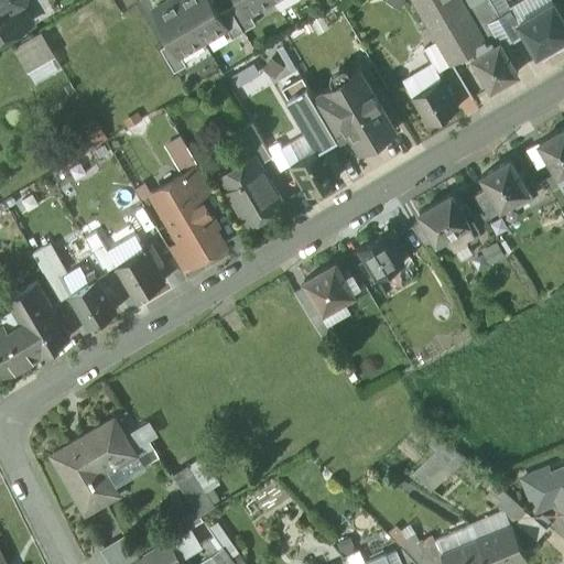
[(0,0),(0,40),(28,24),(15,4),(22,0),(0,0)]
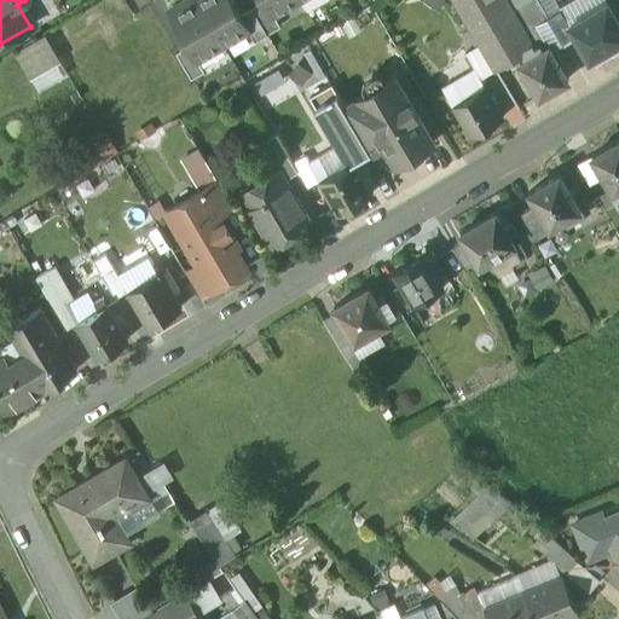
[(195,0),(186,6),(185,3),(168,12),(189,46),(197,61),(223,46),(195,0)]
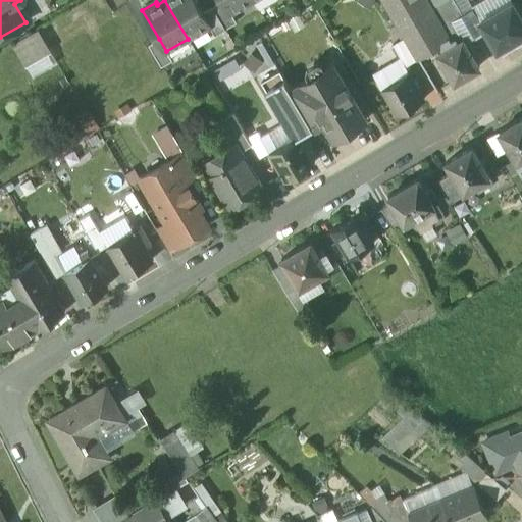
[(194,0),(164,0),(188,39),(209,27),(209,25),(202,13),(194,0)]
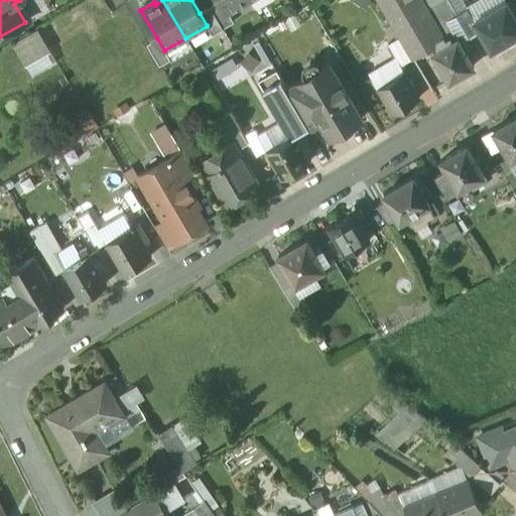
[(248,0),(220,0),(221,1),(228,13),(249,1),(248,0)]
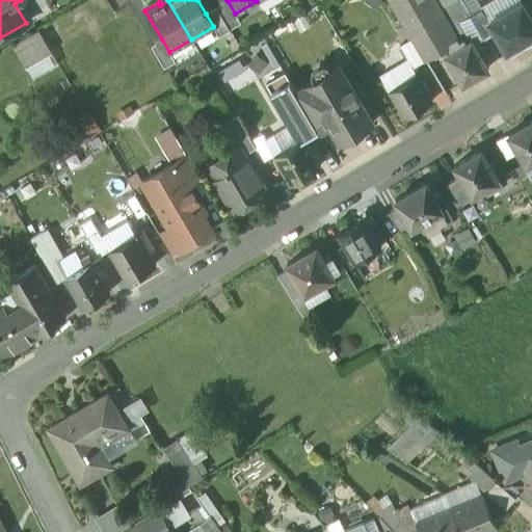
[(451,28),(434,0),(389,0),(413,41),(425,61),(444,50),(447,54),(461,46),(451,28)]
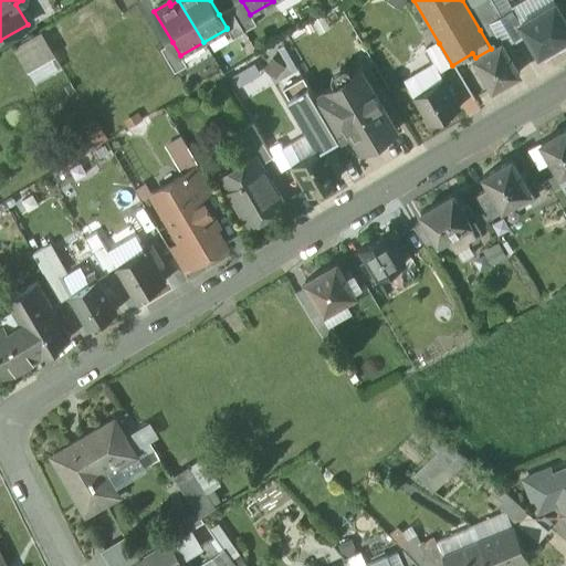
[(492,0),(462,0),(480,30),(502,17),(492,0)]
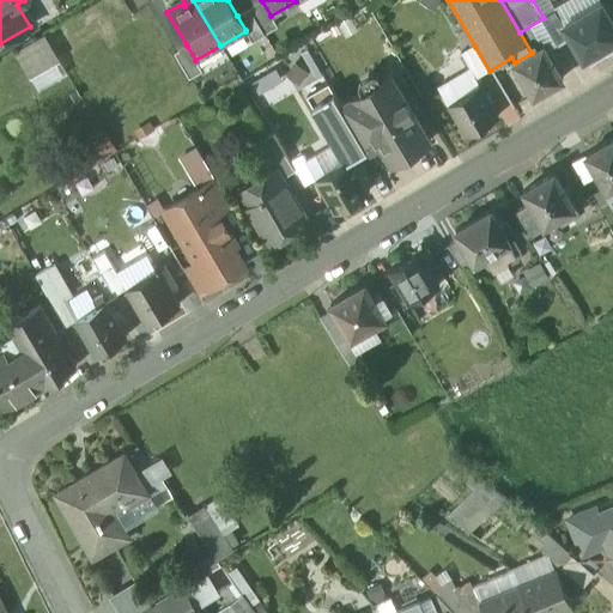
[(533,0),(544,18),(520,32),(532,53),(544,47),(546,52),(571,37),(564,24),(602,2),(600,0),(574,0),(572,1),(556,11),(548,0),(533,0)]
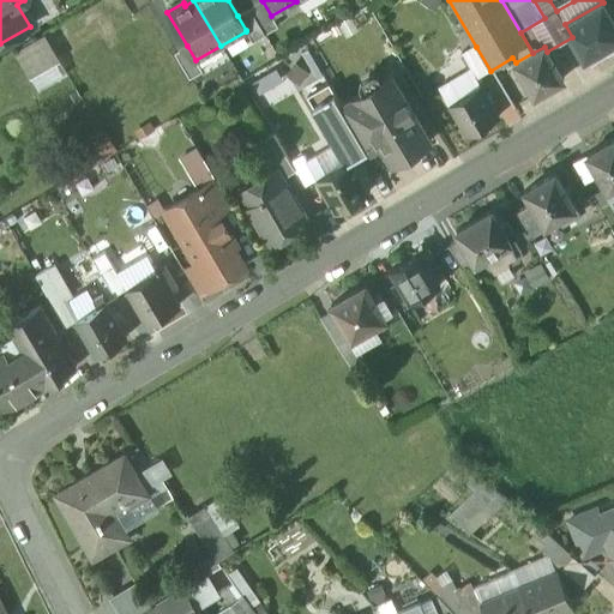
[(271,16),(263,1),(251,8),(265,35),(278,28),(271,16)]
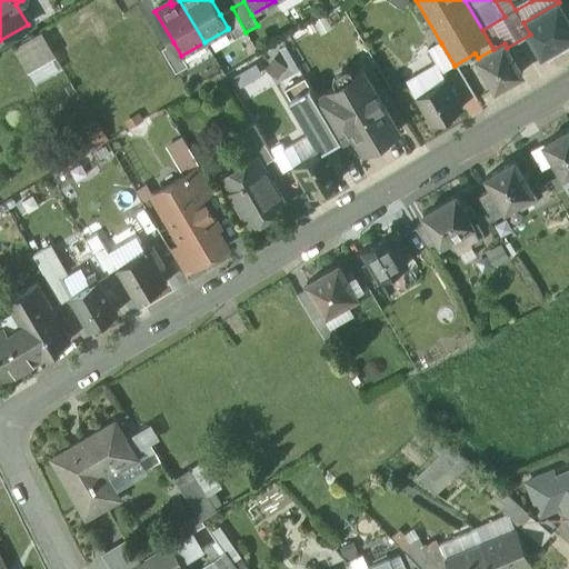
[(568,19),(559,2),(523,22),(530,35),(542,55),(545,53),(568,38),(568,19)]
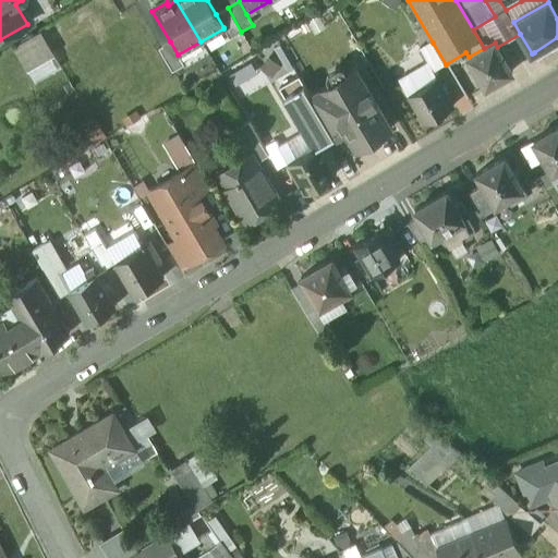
[(241,32),(228,8),(216,14),(223,27),(223,28),(230,38),(241,32)]
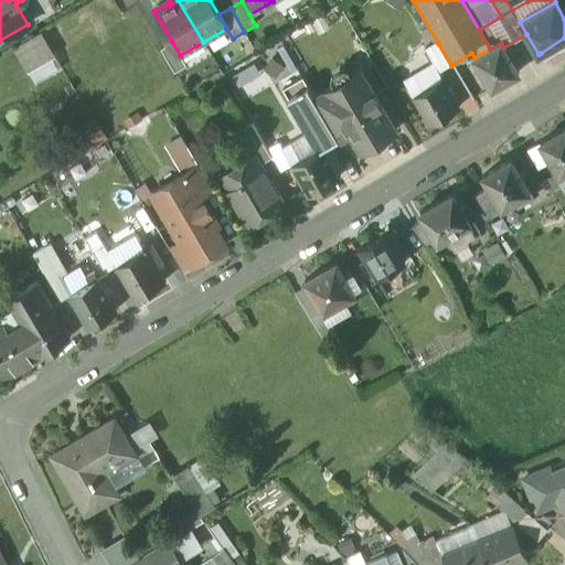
[(51,56),(38,34),(16,46),(29,68),(51,56)]
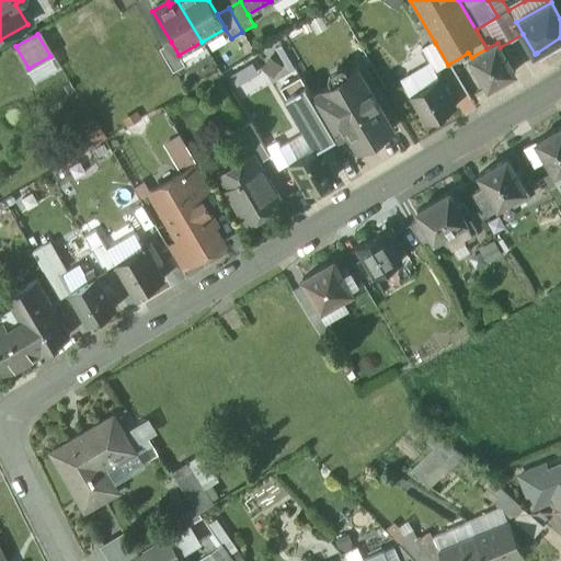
[(560,37),(537,53),(540,58),(560,45),(560,37)]
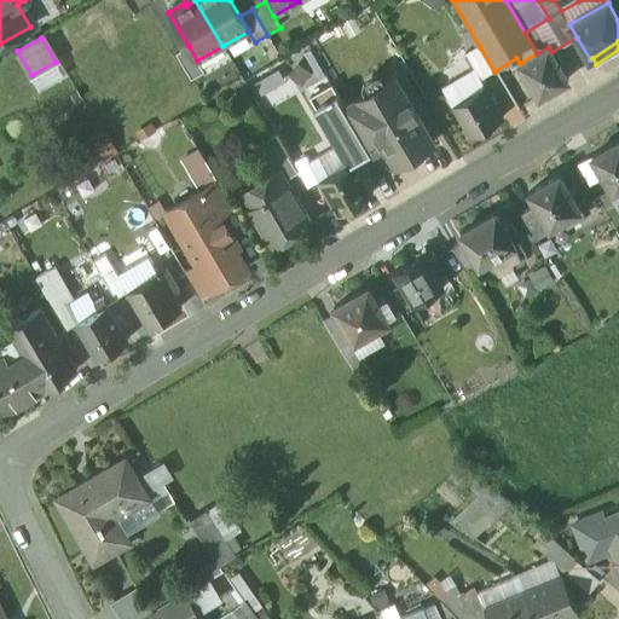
[(189,46),(175,55),(191,80),(204,73),(197,61),(189,46)]
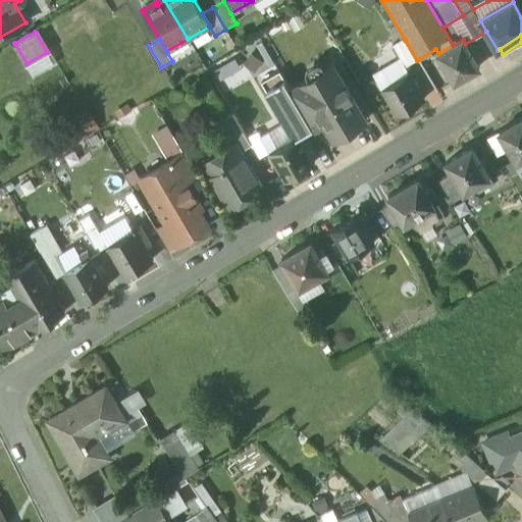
[(405,40),(392,47),(400,60),(401,60),(405,67),(417,60),(405,40)]
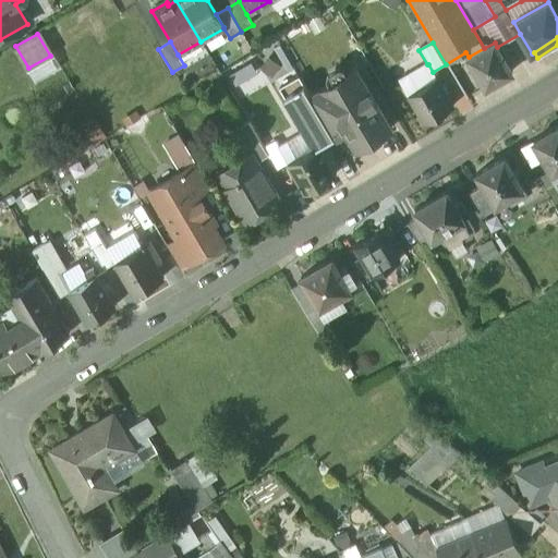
[(469,57),(469,58),(486,87),(512,72),(497,47),(495,43),(484,48),(469,57)]
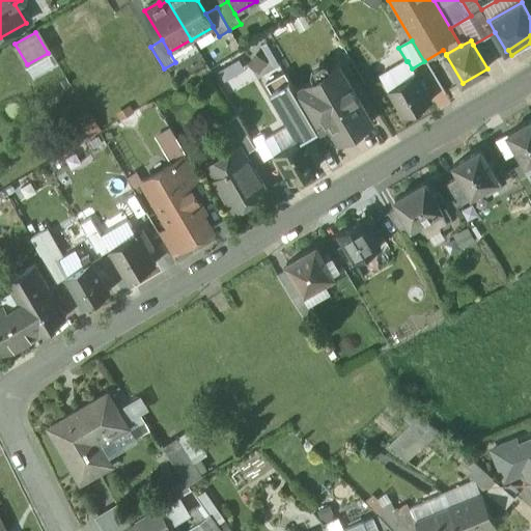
[(407,61),(380,78),(388,92),(416,76),(412,68),(408,61),(407,61)]
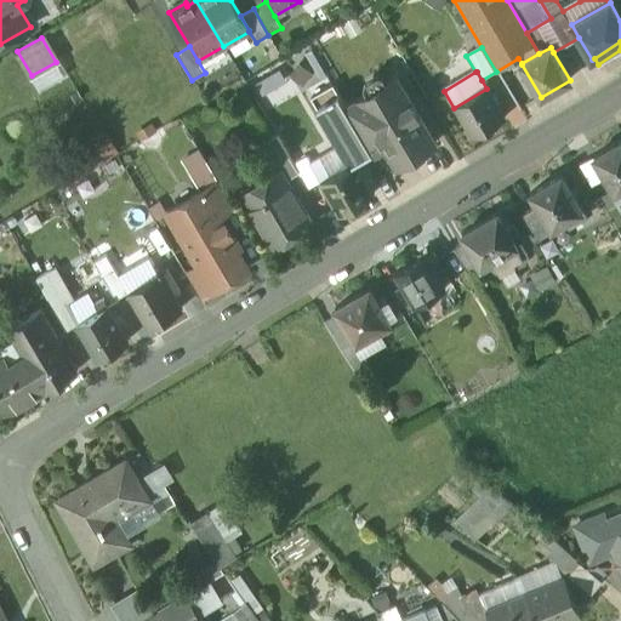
[(396,77),(358,100),(358,101),(346,108),(372,153),(385,146),(398,166),(436,144),(396,77)]
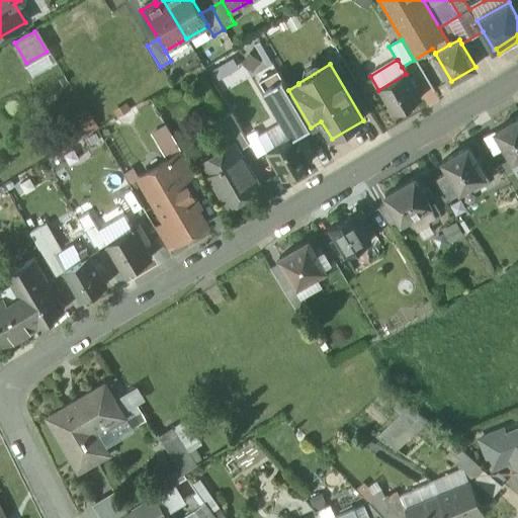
[(277,71),(260,82),(264,90),(282,80),(277,71)]
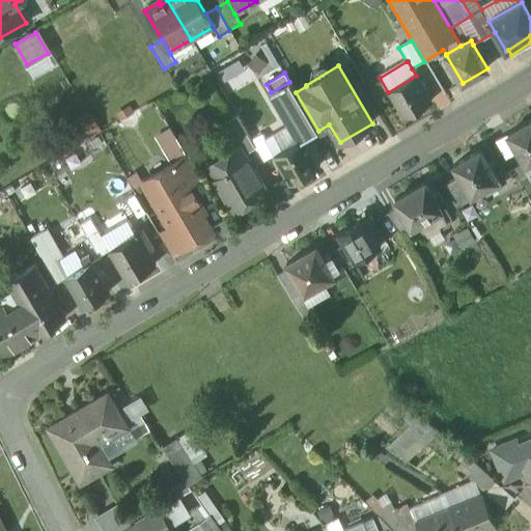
[(416,76),(388,92),(403,118),(431,102),(416,76)]
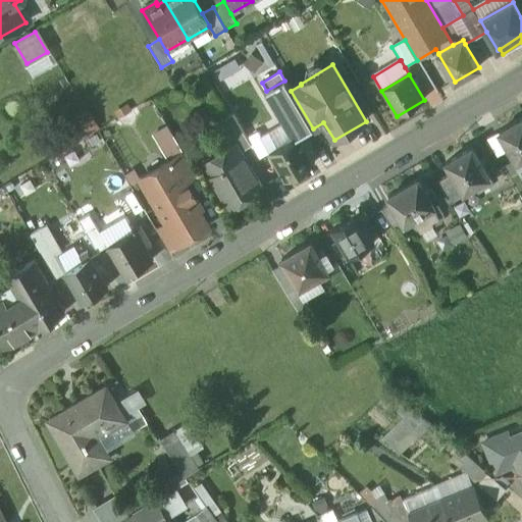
[(291,91),(284,81),(266,91),(285,123),(295,118),(303,133),(304,134),(313,128),(291,91)]
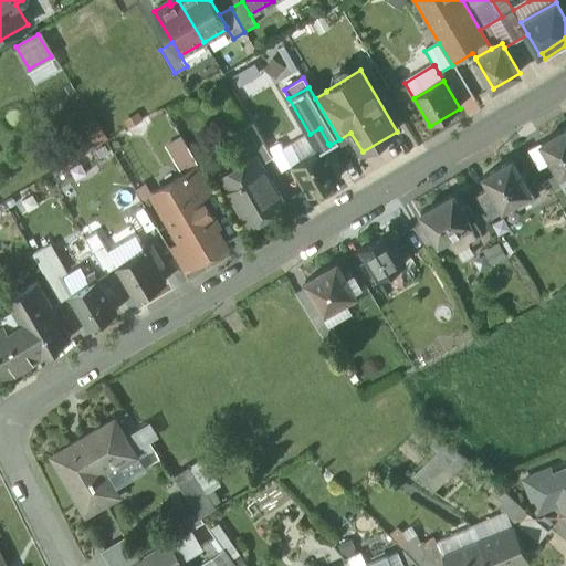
[(93,123),(79,130),(87,145),(102,137),(93,123)]
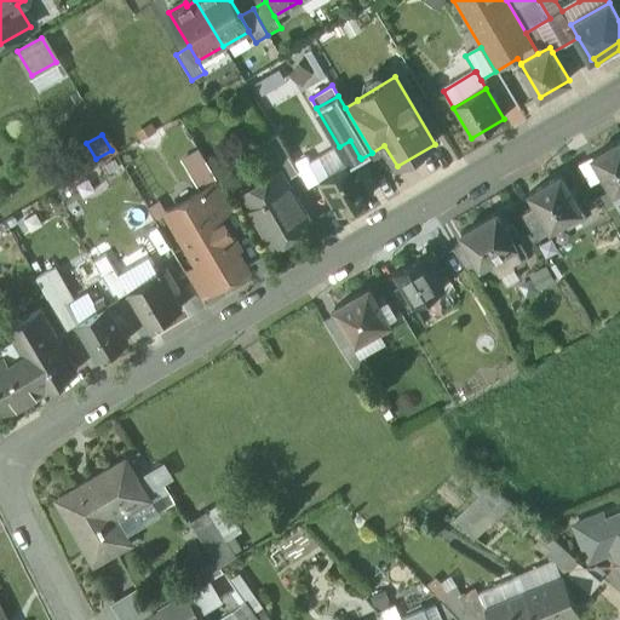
[(276,136),(262,144),(277,171),(280,170),(286,181),(298,173),(293,165),(276,136)]
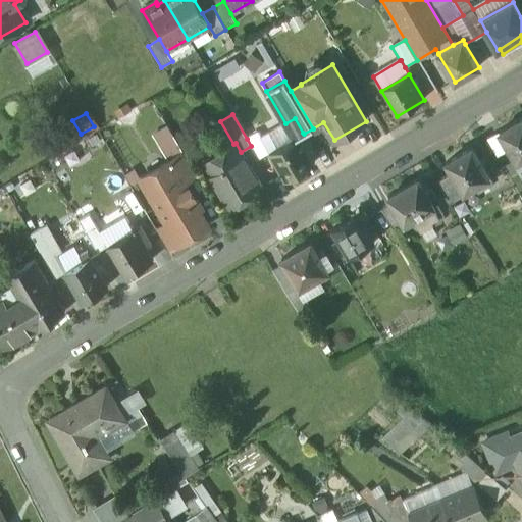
[(285,123),(261,138),(269,152),(303,133),(295,118),(285,123)]
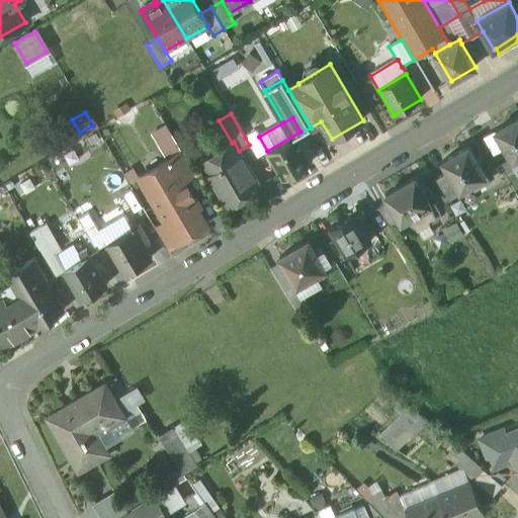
[(517,117),(495,132),(511,158),(508,160),(517,177),(517,117)]
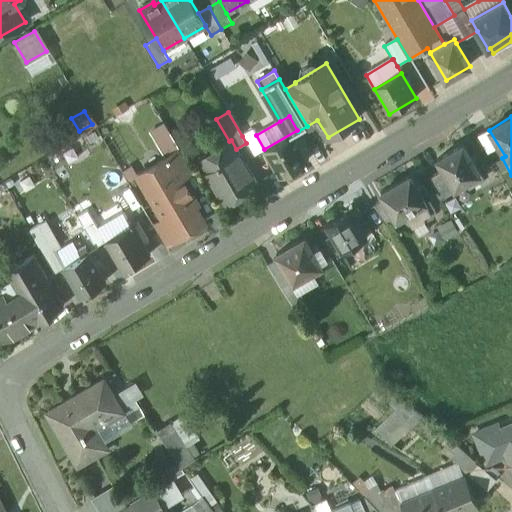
[(256,135),(252,130),(242,136),(246,143),(254,156),(264,150),(264,149),(256,135)]
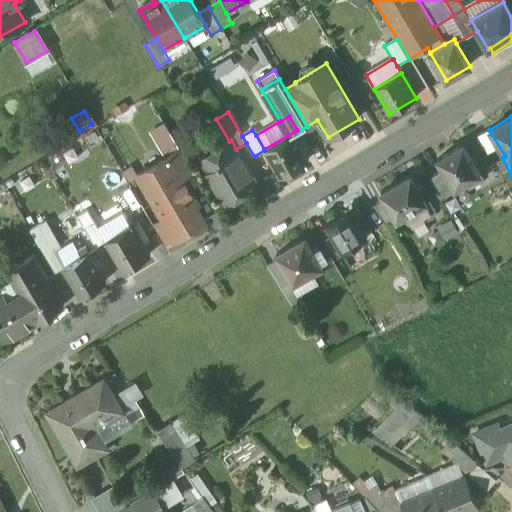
[(297,130),(264,149),(264,150),(280,177),(308,161),(300,148),(305,144),(298,131),(297,130)]
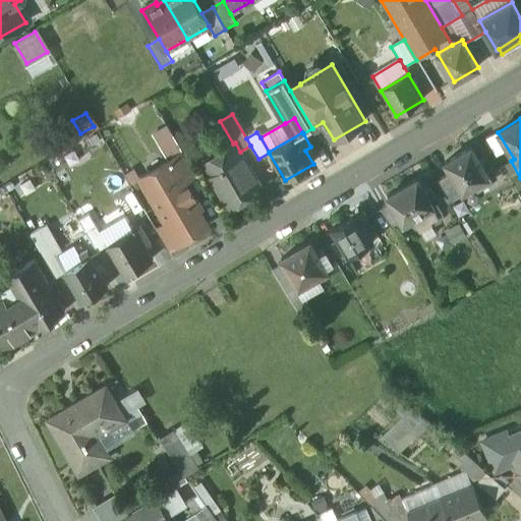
[(233,143),(216,154),(222,164),(210,171),(231,207),(236,204),(241,206),(248,196),(263,188),(240,152),(235,142),(233,143)]
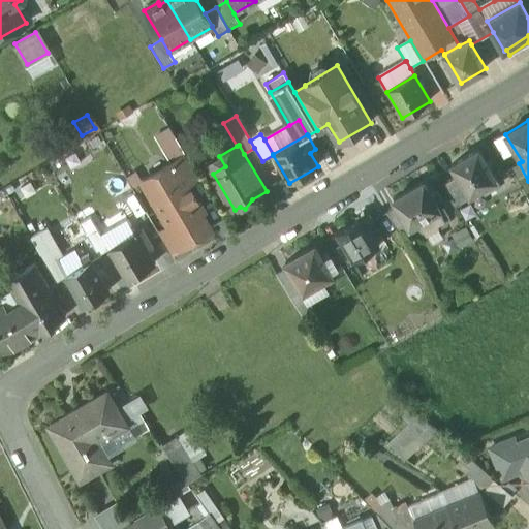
[(478,150),(452,165),(458,176),(469,195),(470,195),(481,189),(485,194),(500,185),(478,150)]
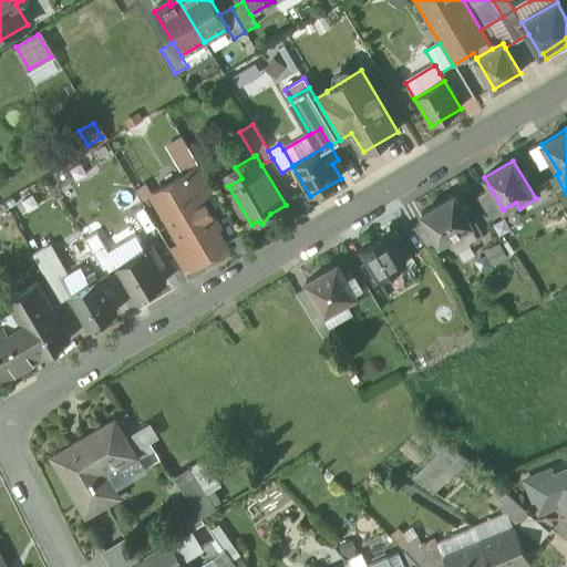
[(214,191),(199,166),(187,174),(202,197),(204,197),(214,191)]
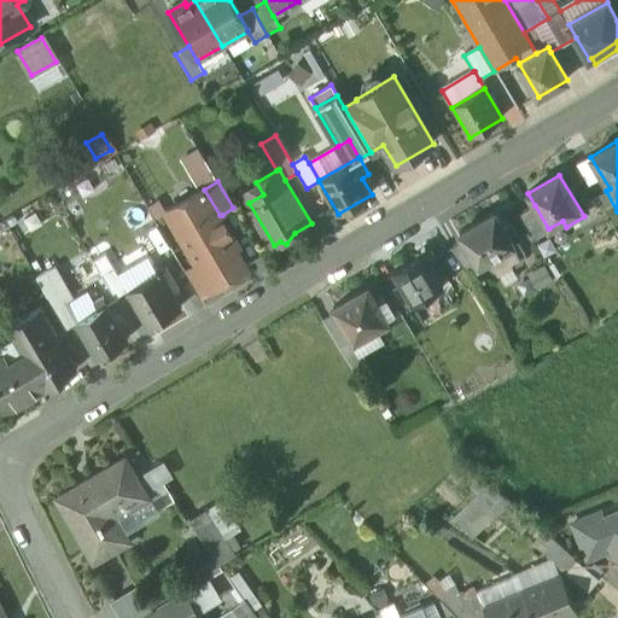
[(220,215),(204,190),(167,211),(198,266),(213,290),(215,289),(214,286),(248,267),(232,240),(237,239),(222,215),(220,215)]
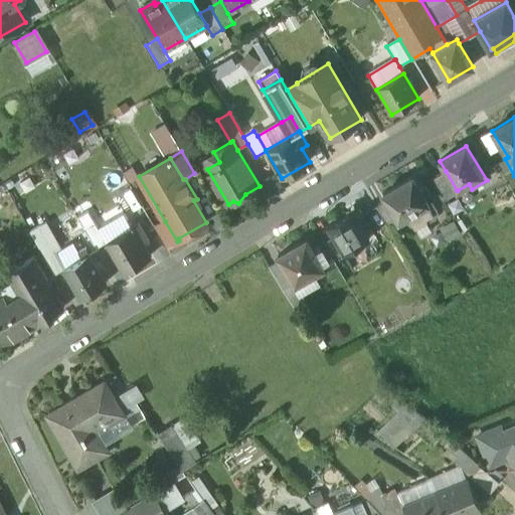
[(457,190),(446,171),(432,180),(445,200),(459,192),(458,190),(457,190)]
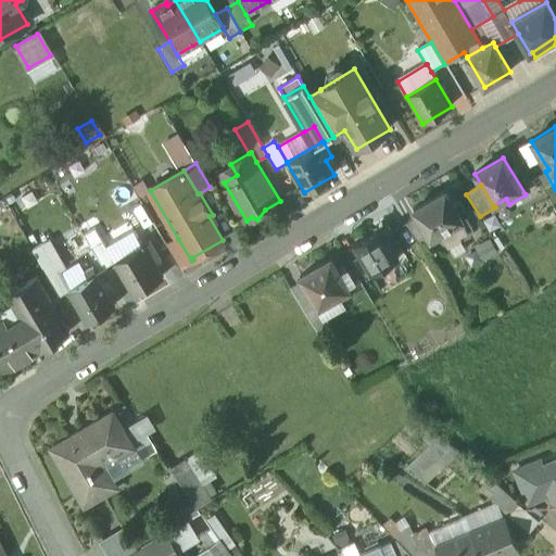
[(445,191),(413,210),(417,217),(430,240),(440,234),(447,247),(460,240),(453,227),(463,220),(445,191)]
